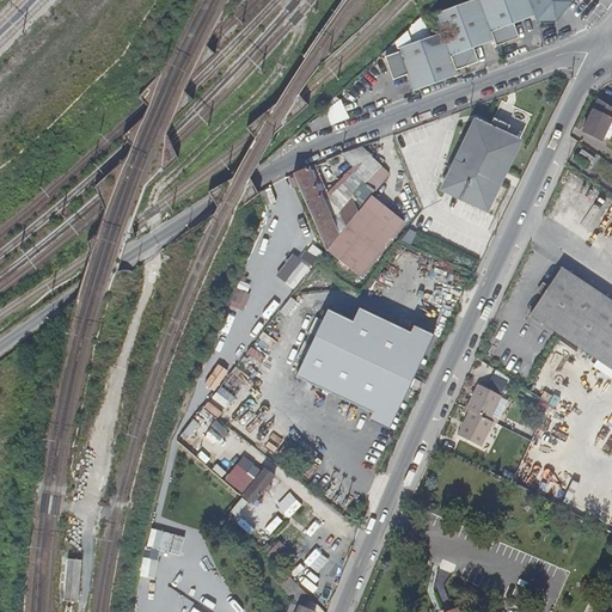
[(473,0),(435,14),(441,32),(398,49),(398,53),(385,57),(393,79),(407,74),(414,91),(457,75),(456,71),(478,61),(473,48),(494,40),(496,46),(519,37),(513,24),(534,16),(537,23),(556,22),(573,2),(571,0),(473,0)]
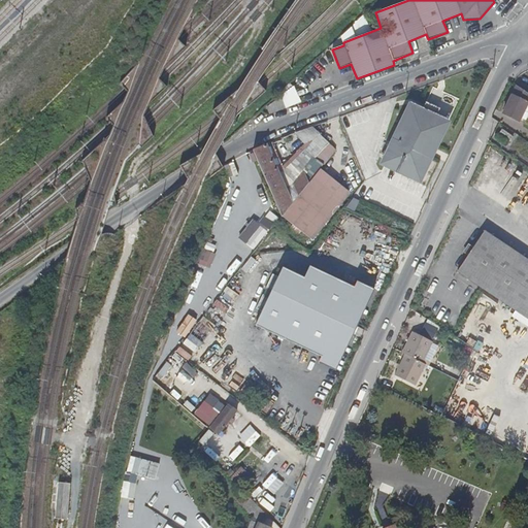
[(527,101),(527,93),(519,87),(518,86),(503,114),(519,122),(527,101)]
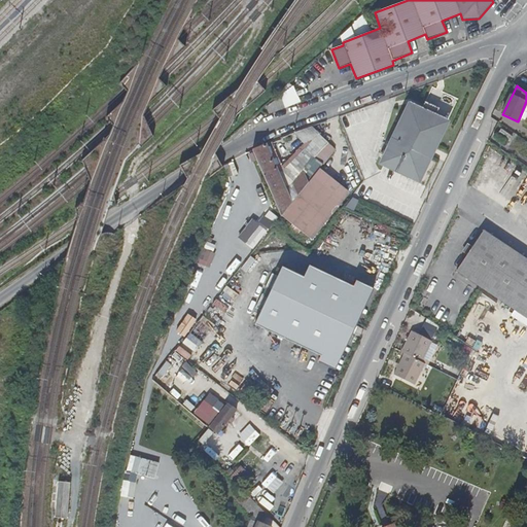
[(409,103),(380,161),(417,179),(446,121),(433,116),(438,108),(425,101),(421,109),(409,103)]
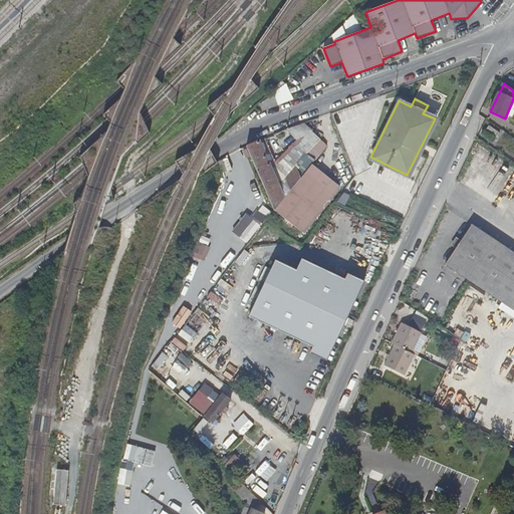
[(486,131),(497,138),(500,133),(490,125),(486,131)]
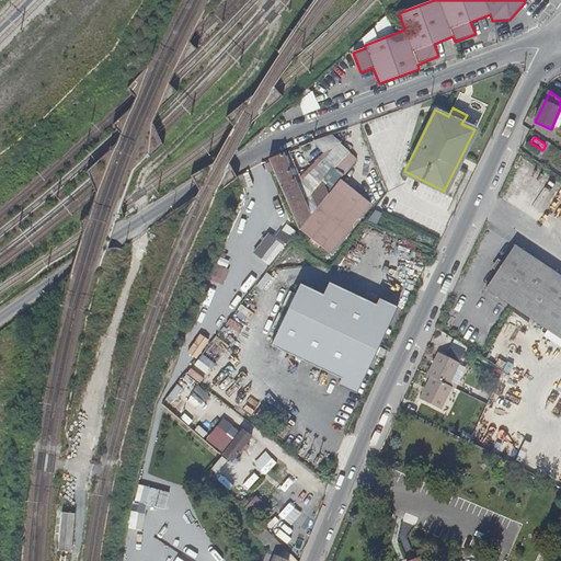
[(284,155),(270,161),(299,230),(300,229),(311,216),(304,199),(284,155)]
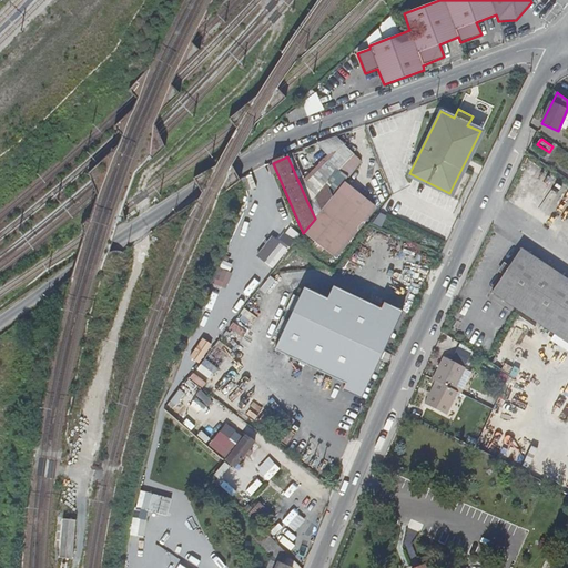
[(338,168),(316,196),(325,205),(347,175),(338,168)]
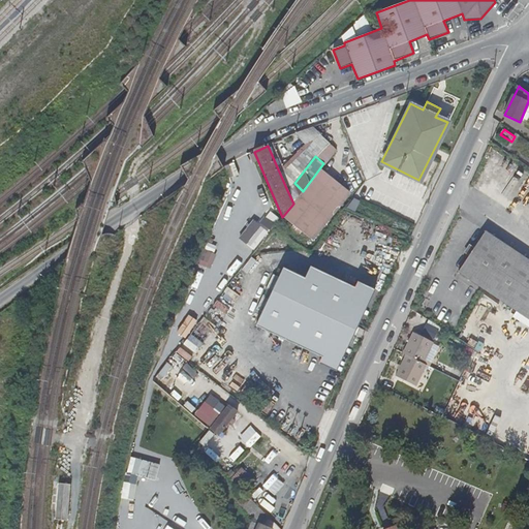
[(293,204),(283,216),(314,240),(359,182),(328,159),(323,163),(303,191),(293,204)]
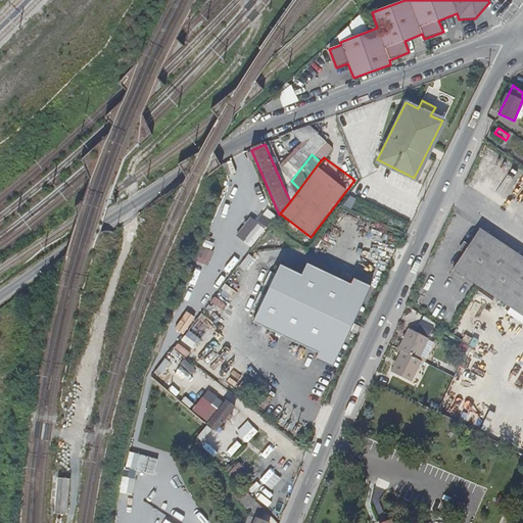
[(291,181),(283,186),(290,201),(299,189),(291,181)]
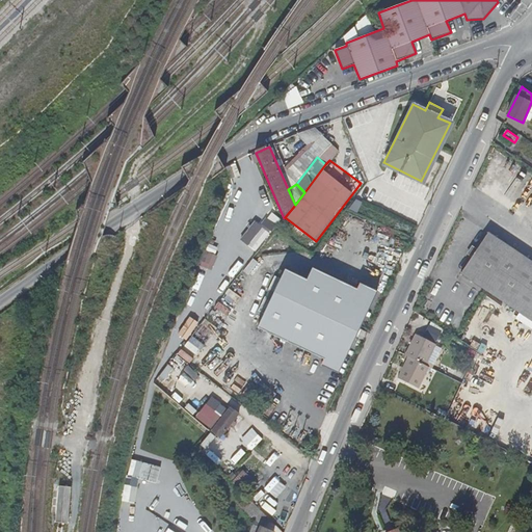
[(531,258),(490,231),(462,272),(531,318),(531,258)]
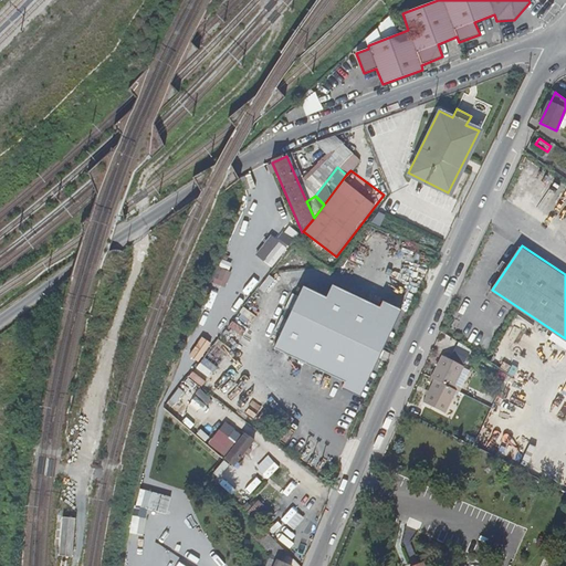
[(224,286),(231,273),(220,269),(213,281),(224,286)]
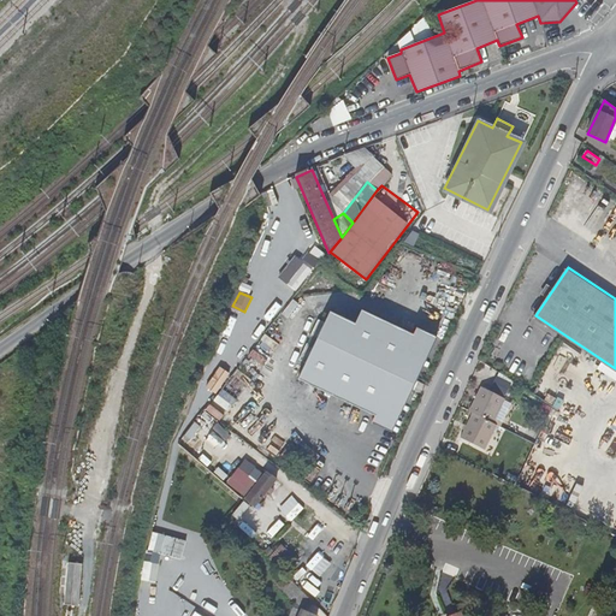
[(327,313),(296,380),(375,416),(372,424),(391,432),(436,336),(416,326),(412,335),(360,311),(354,325),(327,313)]
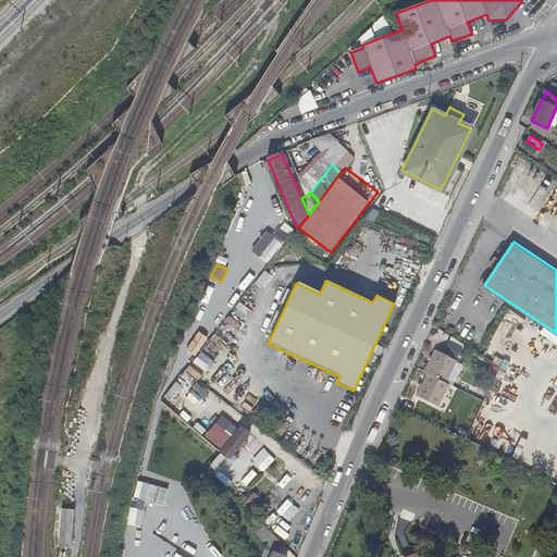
[(192,368),(247,415),(264,394),(227,363),(261,320),(240,304),(192,368)]
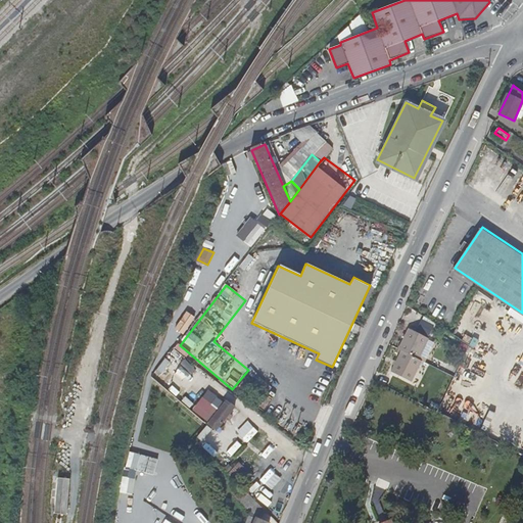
[(176,329),(183,334),(195,318),(187,312),(176,329)]
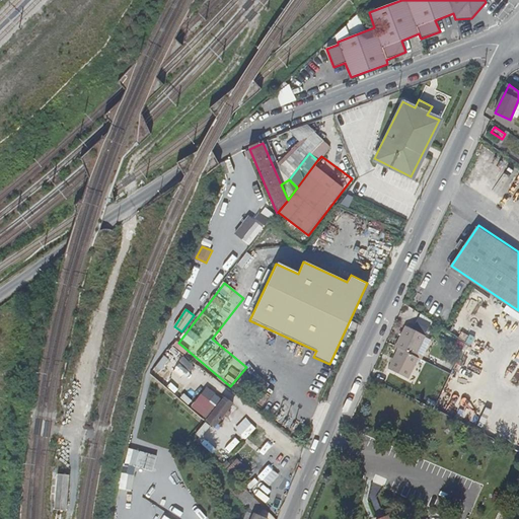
[(406,325),(397,346),(400,348),(417,356),(426,335),(406,325)]
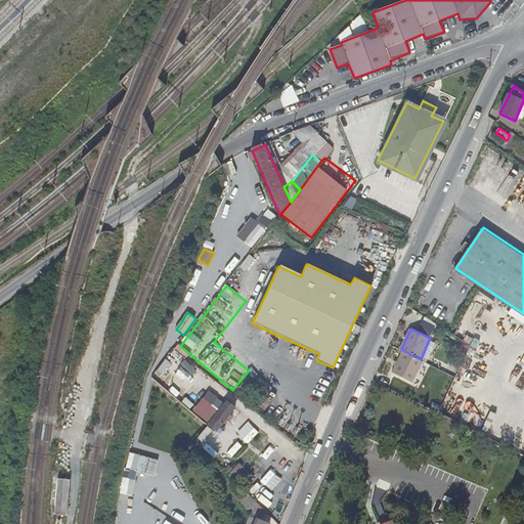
[(421,359),(404,351),(394,373),(412,382),(424,360),(421,359)]
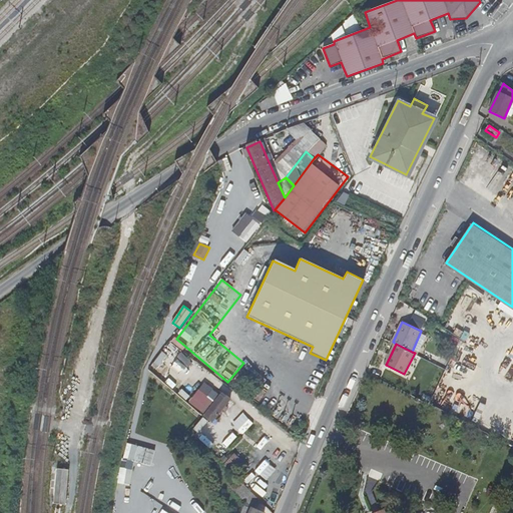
[(204,415),(212,422),(228,401),(219,394),(204,415)]
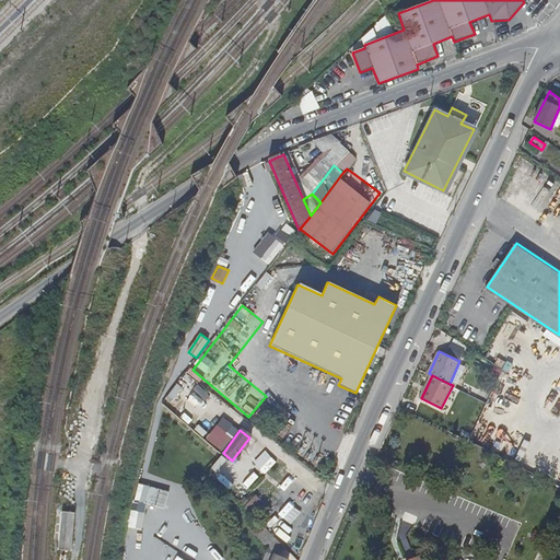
[(165,505),(167,489),(138,485),(136,502),(165,505)]
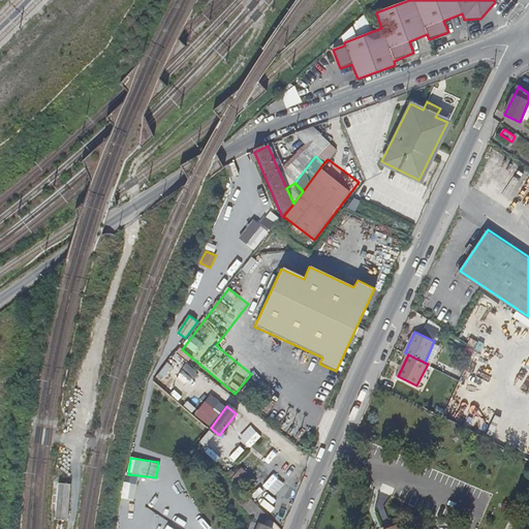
[(55,520),(67,521),(70,486),(58,485),(55,520)]
